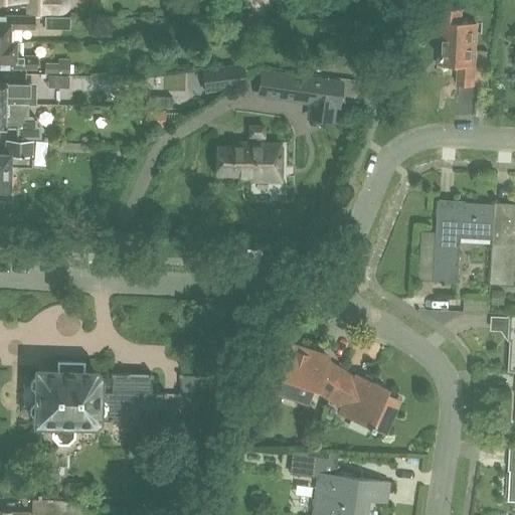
[(0,0),(30,1),(30,12),(50,13),(50,0),(0,0)]
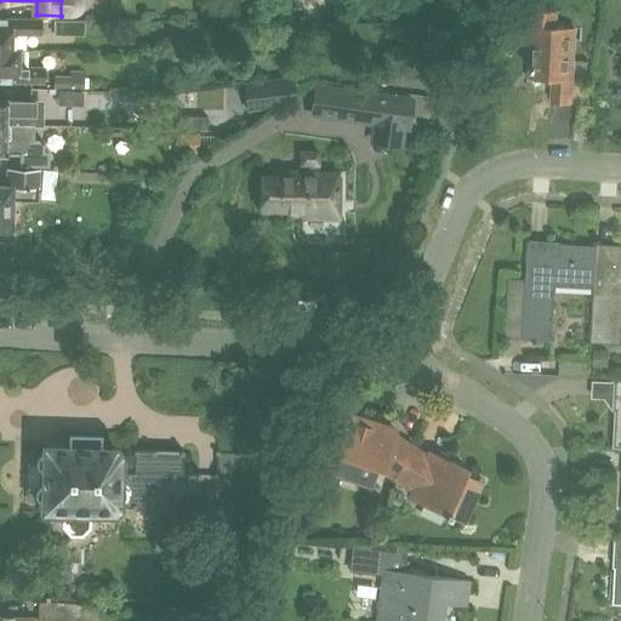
[(570,102),(575,28),(553,27),(554,11),(535,10),(530,81),(554,83),(553,101),(570,102)]
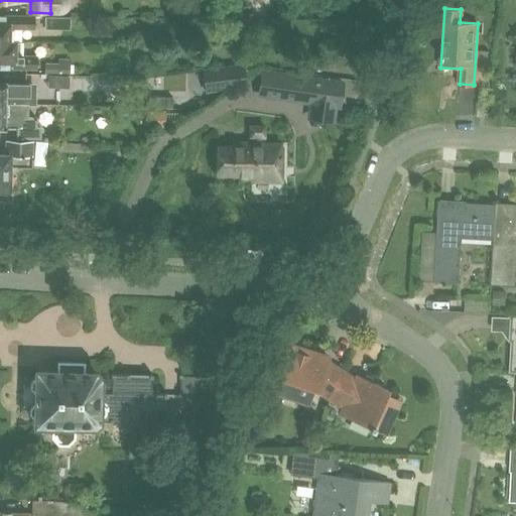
[(21,42),(21,28),(35,28),(35,16),(0,15),(0,42),(24,43),(24,42),(21,42)]
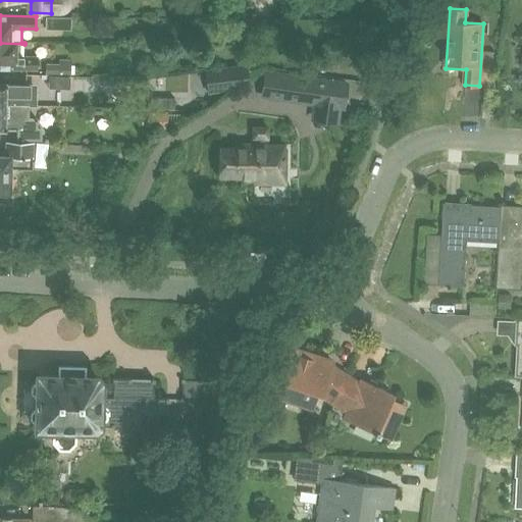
[(71,30),(71,17),(47,17),(47,30),(71,30)]
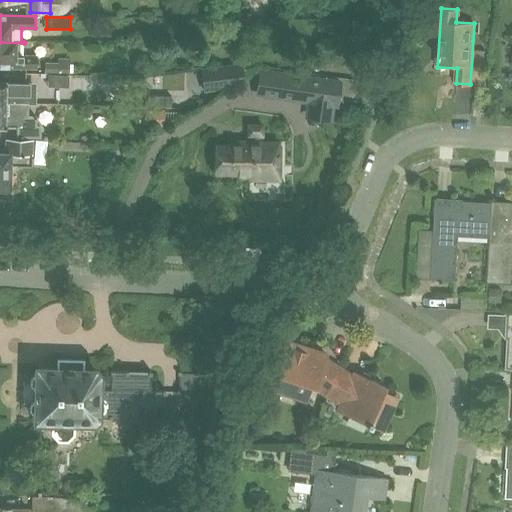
[(319,31),(329,30),(328,20),(318,21),(319,31)]
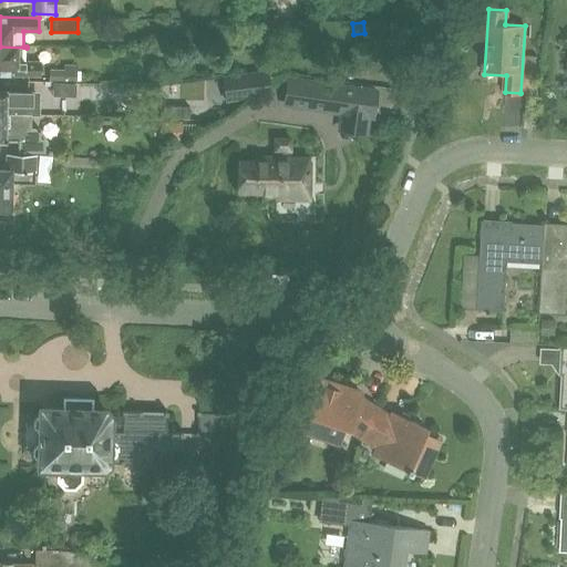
[(27,62),(27,48),(0,47),(0,74),(42,75),(42,62),(27,62)]
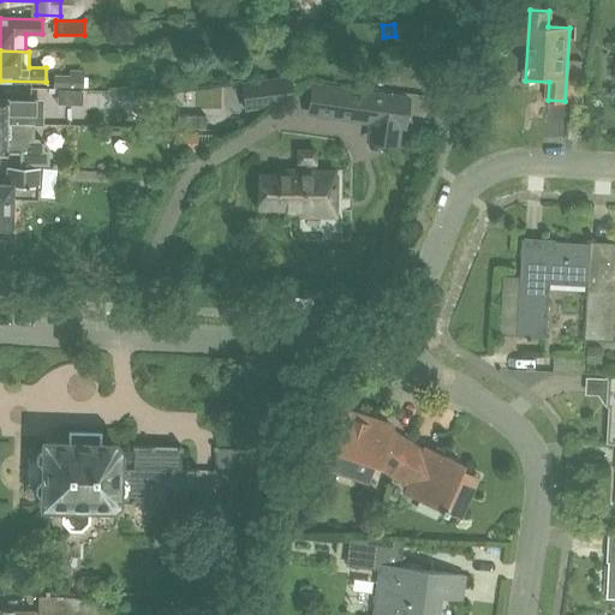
[(59,88),(72,88),(83,88),(83,69),(70,69),(70,76),(54,76),(54,88),(59,88)]
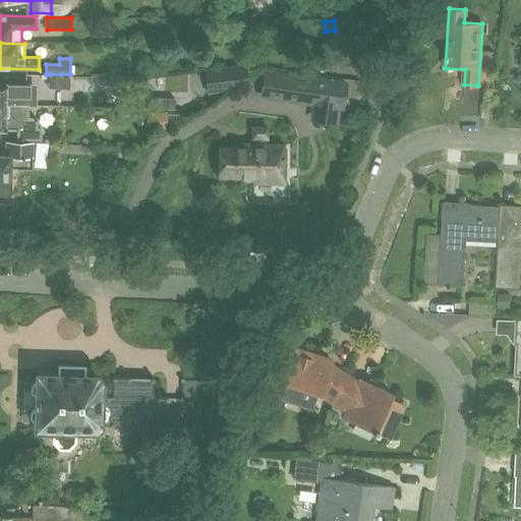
[(257,62),(205,68),(206,84),(207,93),(224,91),(246,75),(246,77),(257,70),(257,62)]
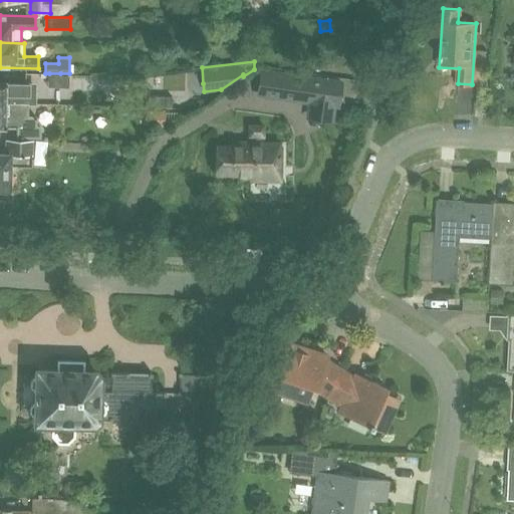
[(284,74),(264,71),(261,95),(280,98),(284,74)]
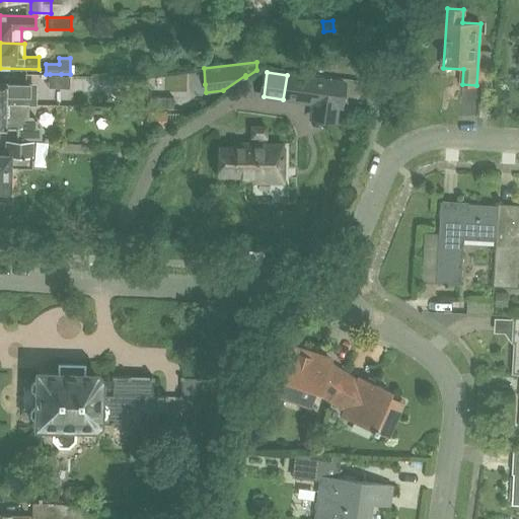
[(311,78),(308,102),(315,103),(334,106),(341,107),(345,83),(311,78)]
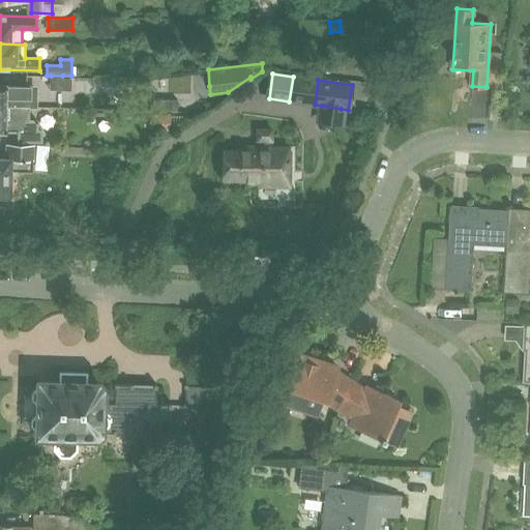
[(6,86),(6,85),(0,85),(0,108),(28,109),(28,108),(37,108),(38,87),(6,86)]
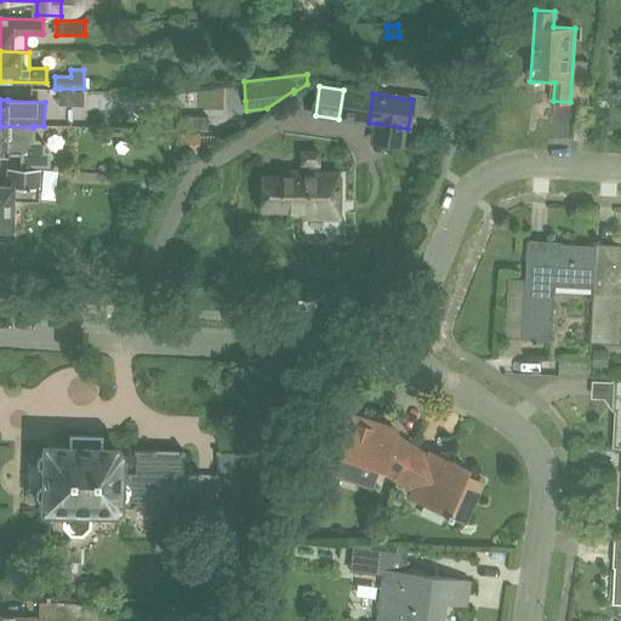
[(45,142),(33,142),(33,127),(0,126),(0,154),(22,155),(22,166),(50,166),(51,154),(45,154),(45,142)]
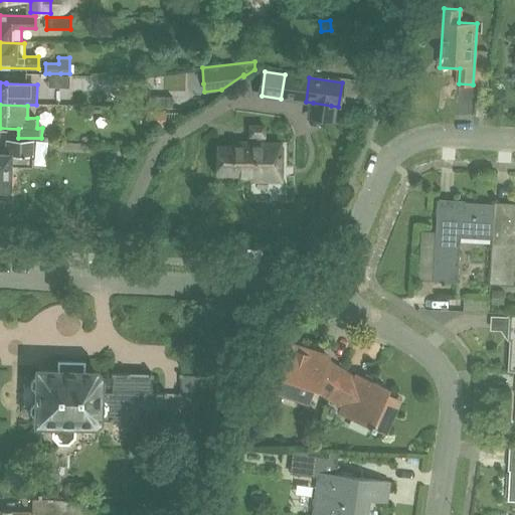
[(145,113),(145,126),(168,126),(168,112),(145,113)]
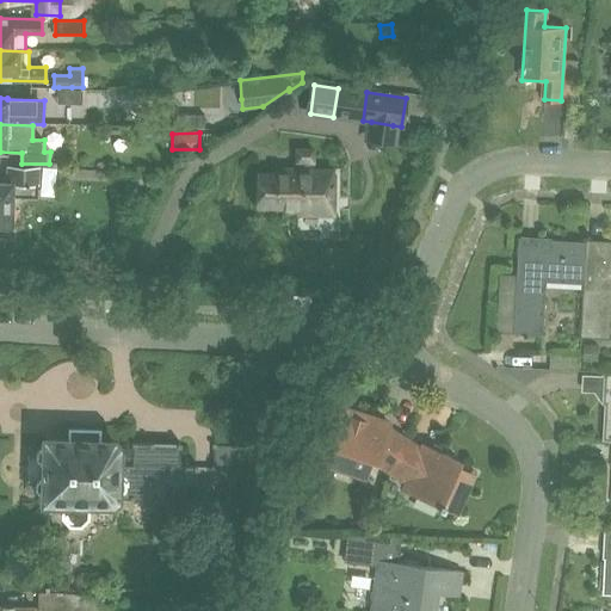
[(297,213),(321,214),(333,214),(333,173),(312,173),(312,162),(313,162),(313,149),(297,149),(297,162),(297,173),(257,172),(257,207),(297,207),(297,213)]
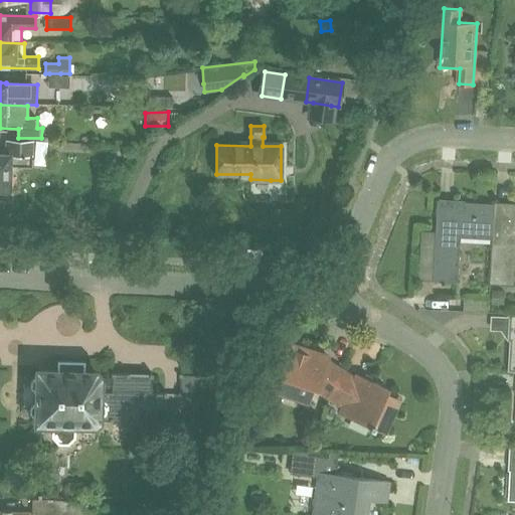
[(33,167),(33,142),(7,142),(7,155),(0,155),(0,190),(10,191),(11,166),(33,167)]
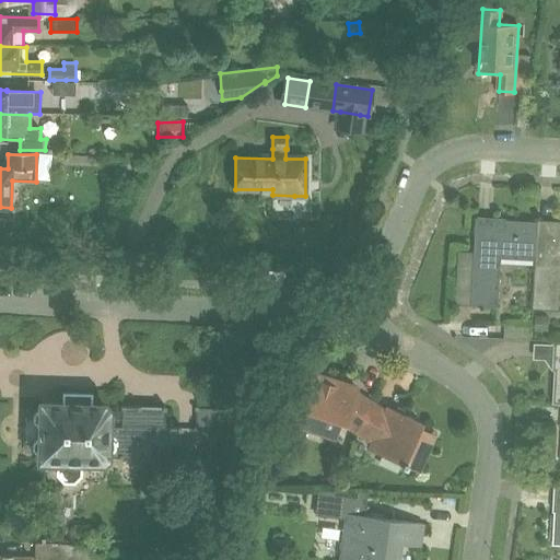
[(505,253),(537,255),(539,221),(478,218),(476,261),(459,260),(456,304),(474,305),(502,307),(505,253)]
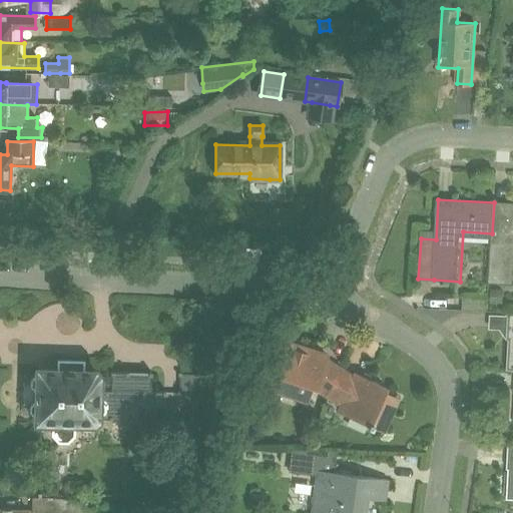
[(512,203),(494,202),(492,233),(489,284),(512,285),(512,203)]
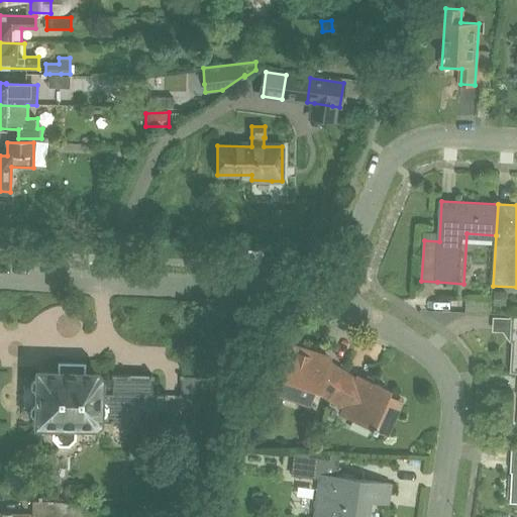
[(507,306),(508,291),(495,291),(495,305),(507,306)]
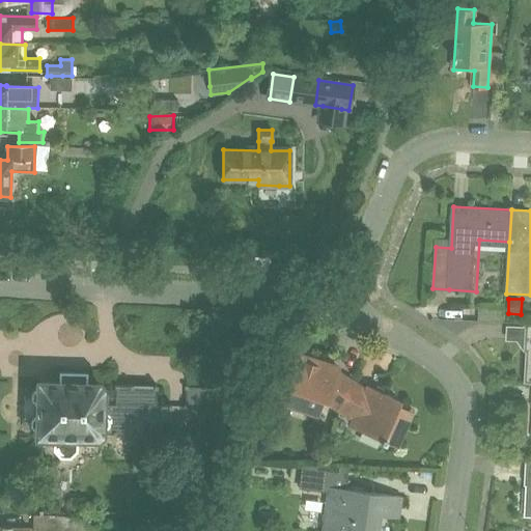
[(283,391),(286,392),(282,402),(315,414),(320,399),(326,401),(340,411),(352,382),(337,372),(338,368),(299,355),(287,387),(285,386),(283,391)]
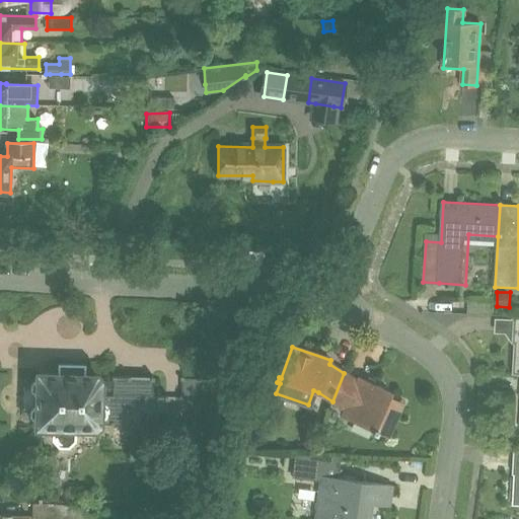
[(42,435),(54,435),(54,441),(60,447),(69,448),(76,441),(76,429),(96,429),(96,428),(99,425),(167,426),(168,396),(153,396),(154,378),(113,377),(112,395),(99,395),(100,380),(95,377),(85,376),(86,366),(60,365),(59,376),(40,375),(39,381),(35,382),(32,384),(32,391),(35,394),(39,394),(39,408),(35,408),(32,411),(32,418),(38,421),(38,427),(42,427),(42,435)]
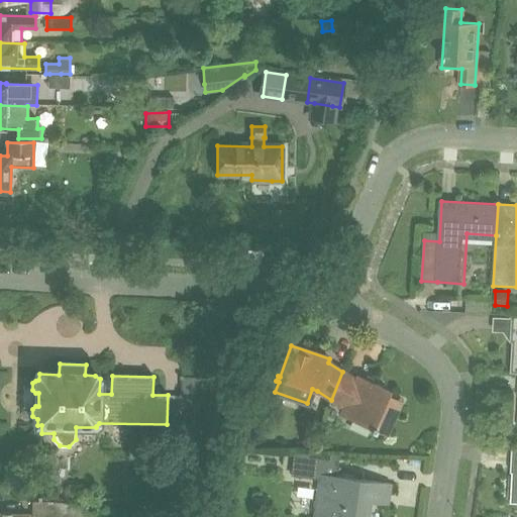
[(355,381),(342,372),(331,400),(344,408),(342,413),(372,427),(371,429),(376,431),(377,429),(386,433),(400,402),(387,396),(389,391),(357,377),(355,381)]
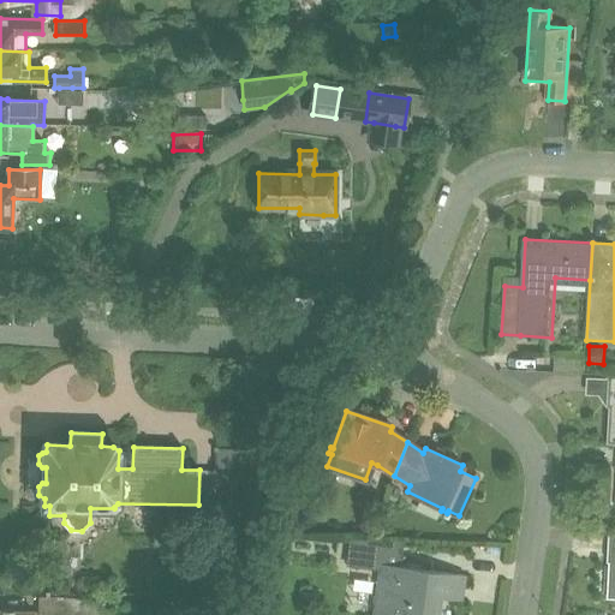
[(437,614),(440,596),(461,598),(465,573),(401,566),(405,539),(350,537),(346,566),(378,569),(374,614),(437,614)]
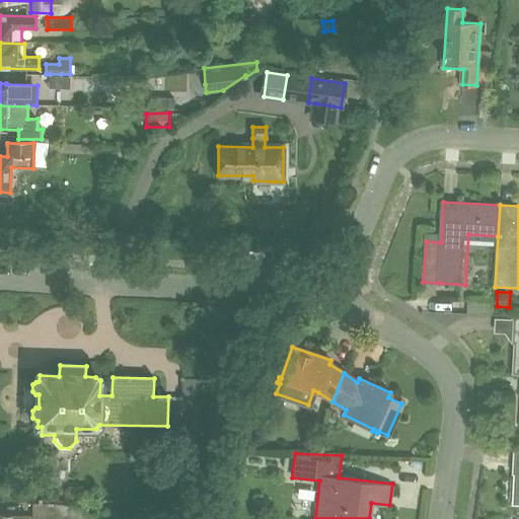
[(81,518),(82,504),(33,503),(32,518),(81,518)]
